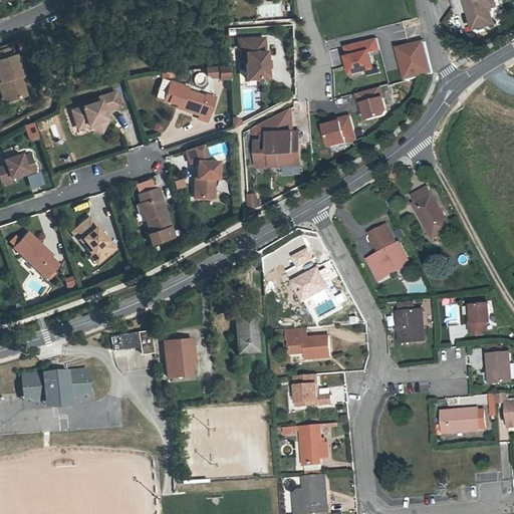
[(489,1),(493,0),(466,0),(474,27),(495,21),(491,6),(489,1)]
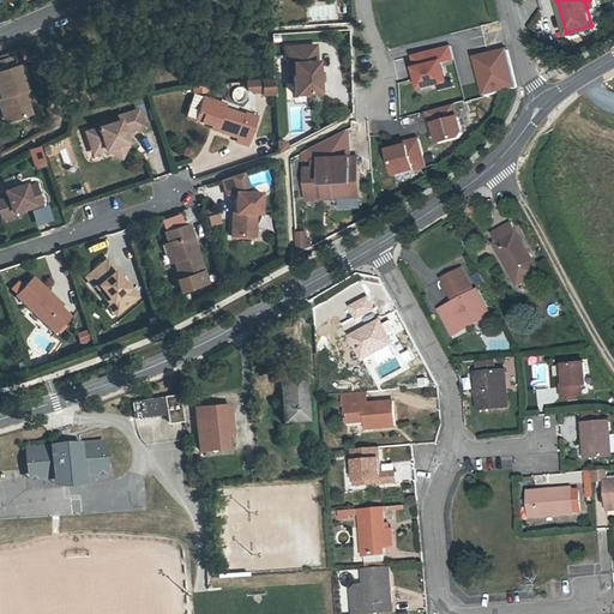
[(315,41),(286,43),(287,60),(292,60),(294,91),(320,90),(318,71),(318,58),(317,58),(315,41)]
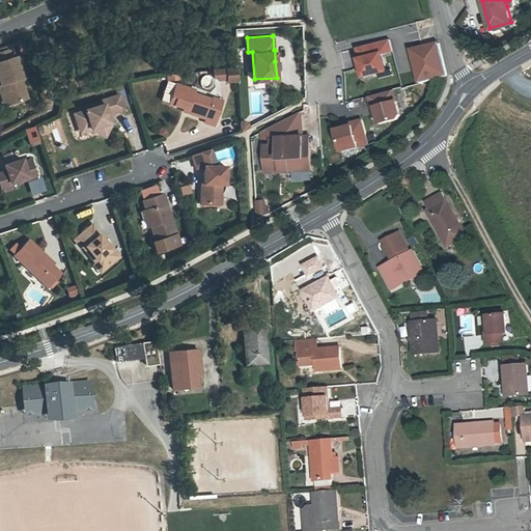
[(357,57),(354,58),(359,79),(385,72),(381,55),(392,52),(389,39),(355,48),(357,57)]
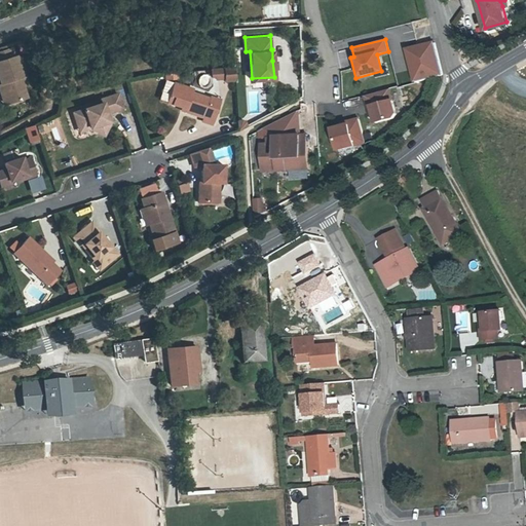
[(431,41),(404,48),(412,82),(441,75),(431,41)]
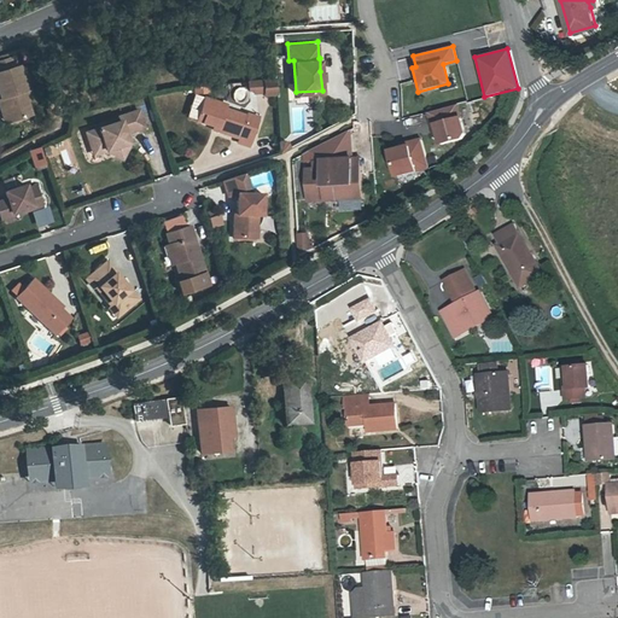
[(0,73),(21,66),(17,57),(0,62),(0,73)]
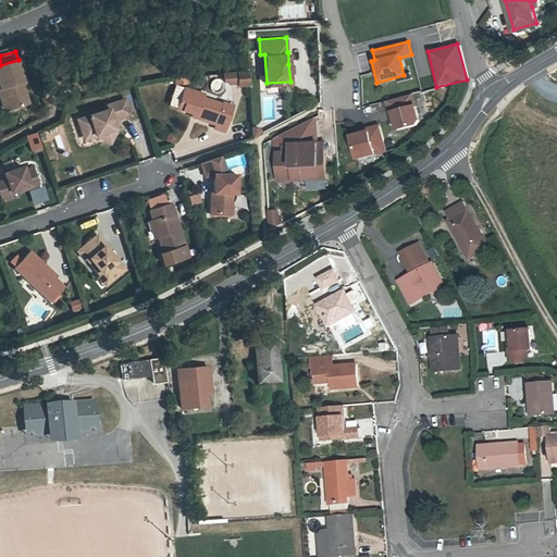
[(24,83),(28,82),(21,59),(19,60),(0,65),(0,75),(4,89),(5,93),(2,94),(5,102),(12,100),(15,109),(33,103),(27,90),(25,89),(24,83)]
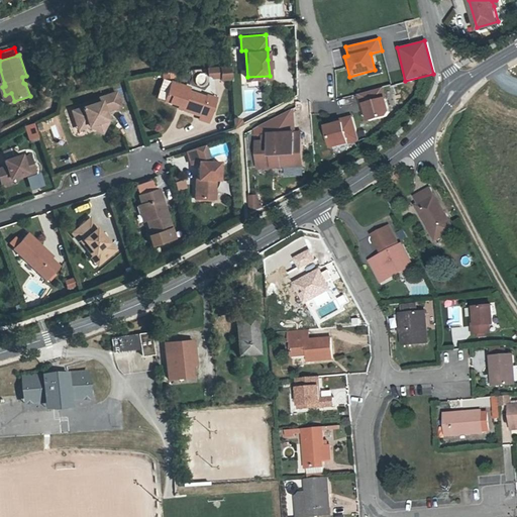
[(230,65),(220,66),(221,78),(231,77),(230,65)]
